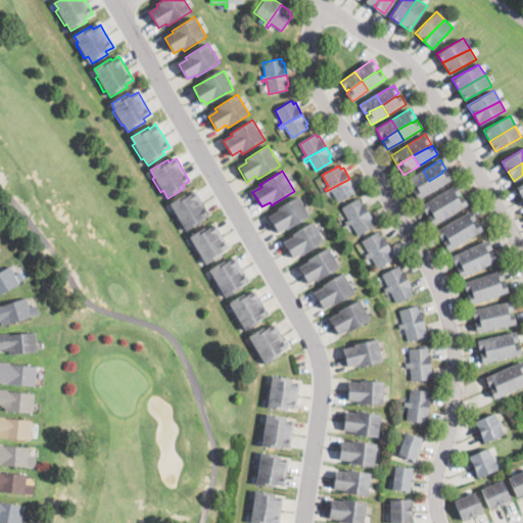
[(429,181),(416,189),(415,187),(412,190),(407,181),(423,171),(429,181)]
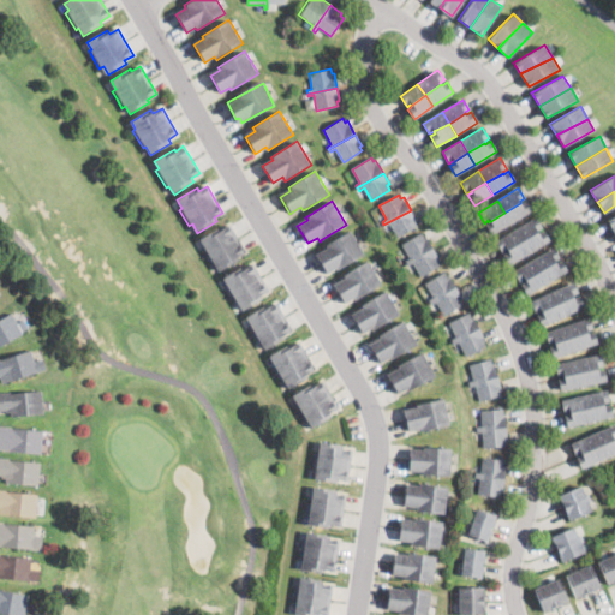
[(511,224),(505,213),(520,203),(521,204),(526,202),(531,212),(511,224)]
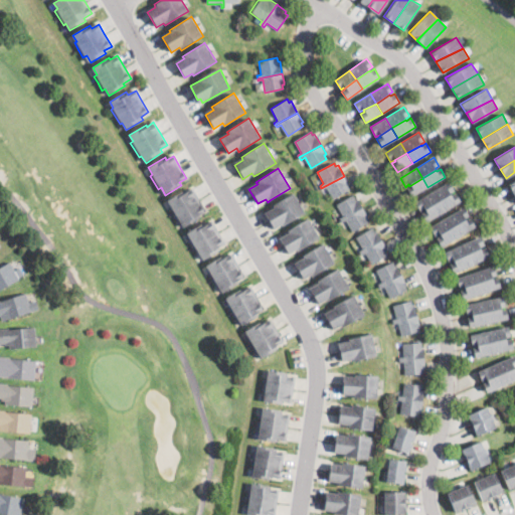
[(321,188),(344,176),(347,183),(349,185),(348,186),(350,189),(333,199),(328,189),(323,191),(321,188)]
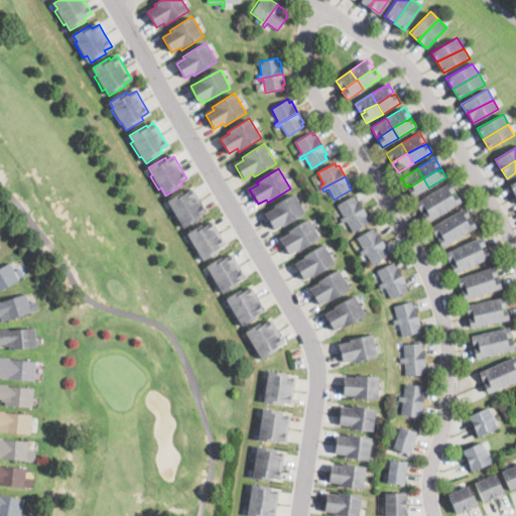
[(423,178),(428,187),(413,197),(412,198),(407,189),(411,187),(410,186),(423,178)]
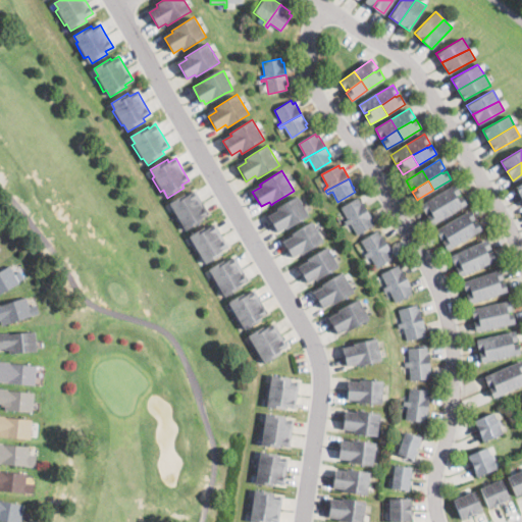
[(436,196),(442,206),(457,198),(456,197),(460,194),(455,186),(436,196)]
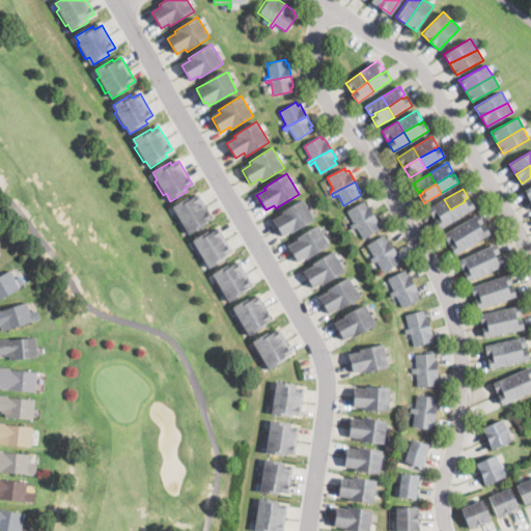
[(200,196),(205,204),(213,217),(204,222),(206,225),(190,235),(186,228),(184,229),(174,216),(177,214),(172,206),(190,196),(192,198),(198,194),(200,196)]
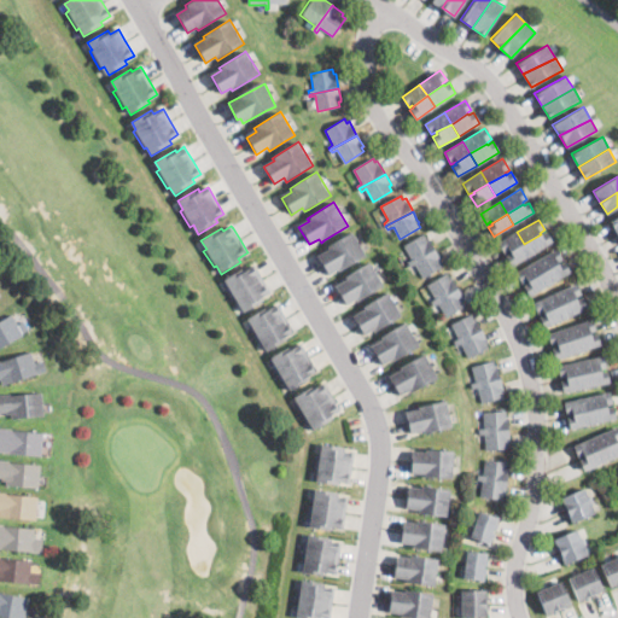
[(509,252),(508,251),(503,254),(497,244),(517,232),(524,244),(509,252)]
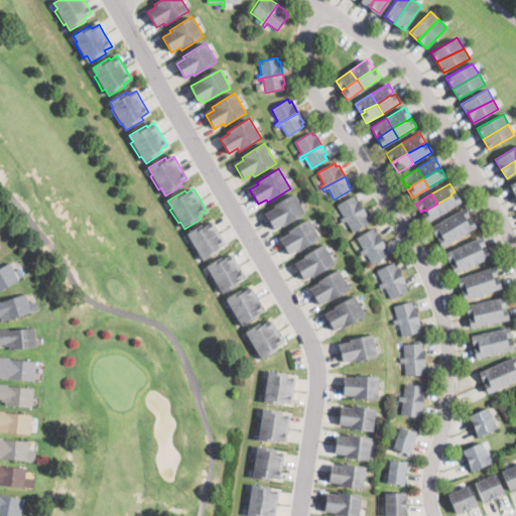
[(293,221),(284,227),(282,224),(273,230),(265,215),(273,210),(272,208),(276,205),(294,195),(305,214),(293,221)]
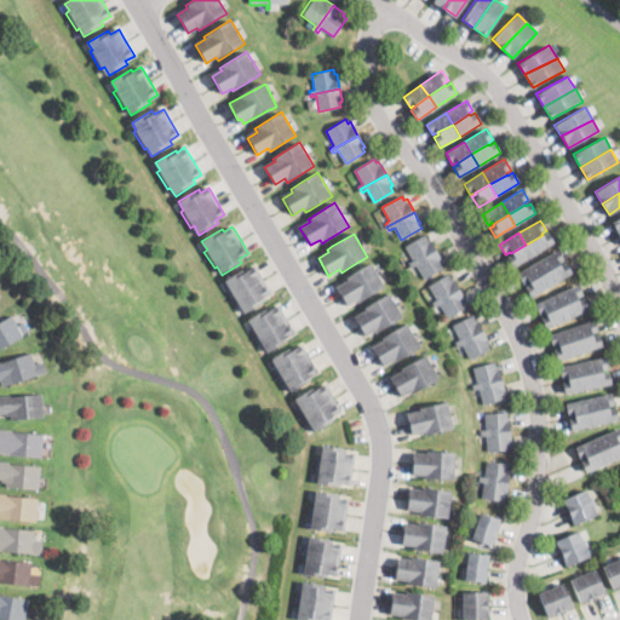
[(533,256),(526,245),(543,235),(544,236),(549,234),(555,242),(533,256)]
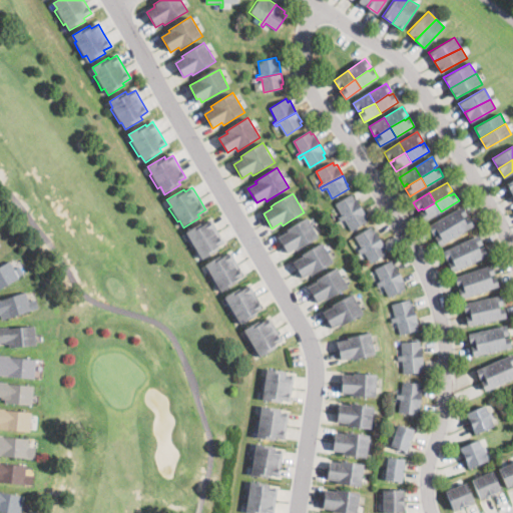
[(362,207),(340,220),(339,218),(343,215),(336,204),(351,194),(353,197),(355,196),(362,207)]
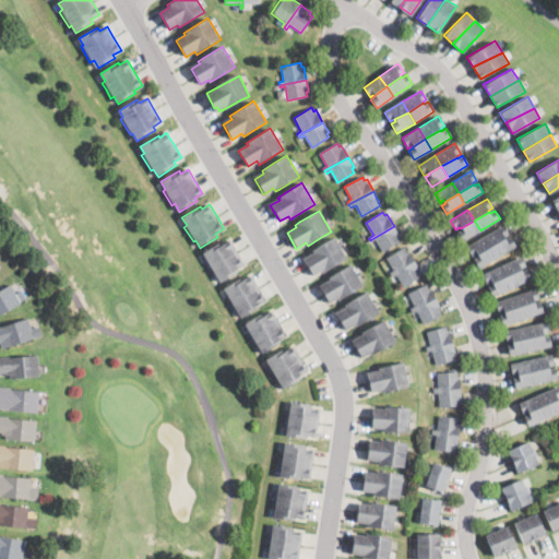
[(474,221),(480,230),(463,241),(458,233),(462,229),(461,228),(474,221)]
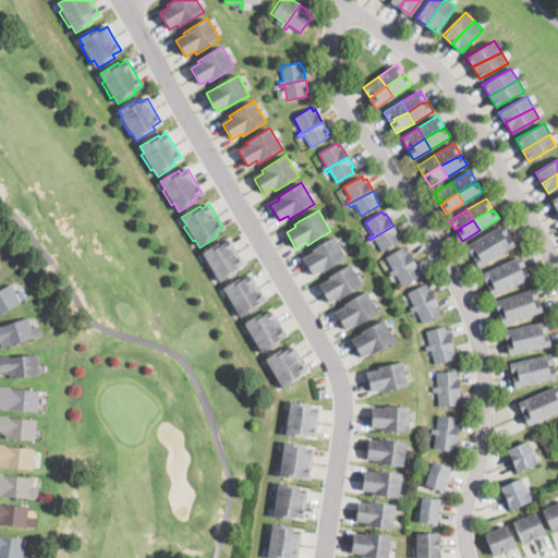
[(393,226),(398,233),(399,235),(398,237),(400,240),(383,251),(375,240),(371,242),(370,240),(393,226)]
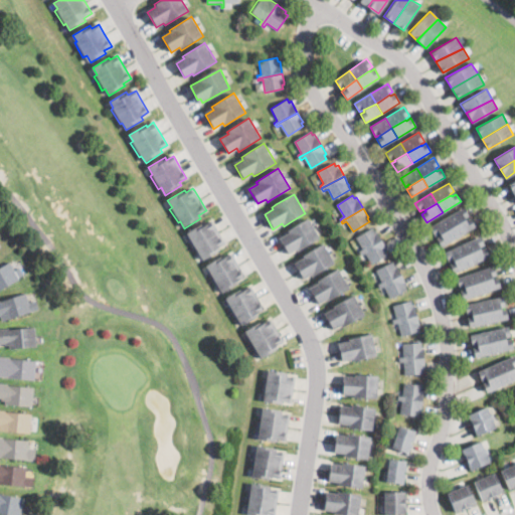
[(445,219),(463,208),(468,216),(464,218),(465,220),(452,228),(445,219)]
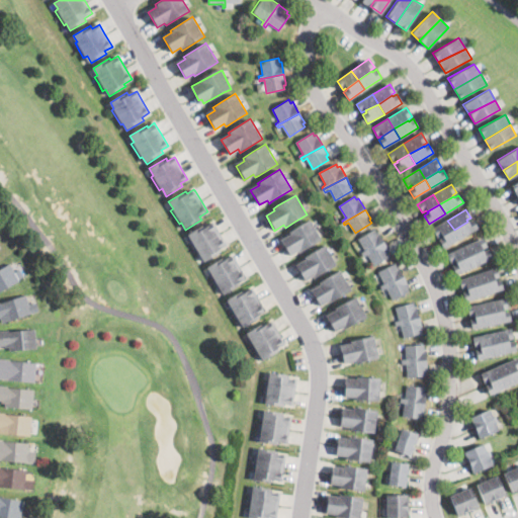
[(308,248),(304,251),(299,253),(297,250),(289,255),(281,241),(289,236),(287,233),(310,220),(322,240),(308,248)]
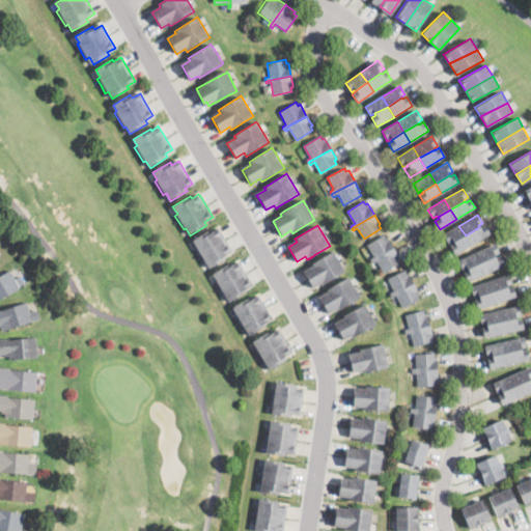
[(466,235),(458,226),(443,235),(448,245),(452,242),(453,243),(466,235)]
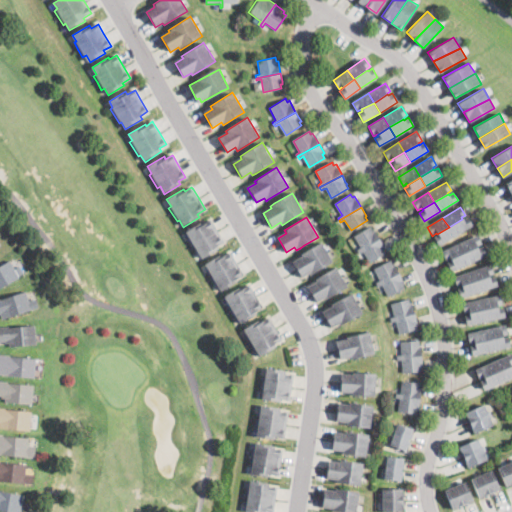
[(449,227),(462,219),(463,220),(468,218),(473,226),(455,237),(449,227)]
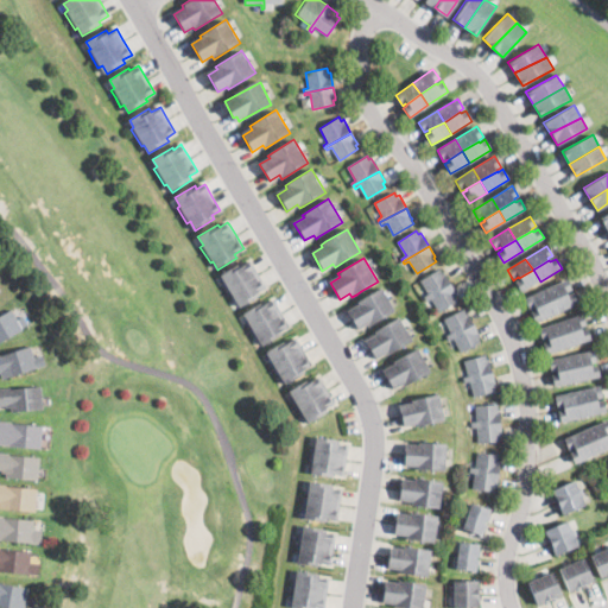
[(252,263),(258,273),(266,287),(258,292),(260,296),(240,308),(230,292),(221,276),(241,264),(242,267),(251,261),(252,263)]
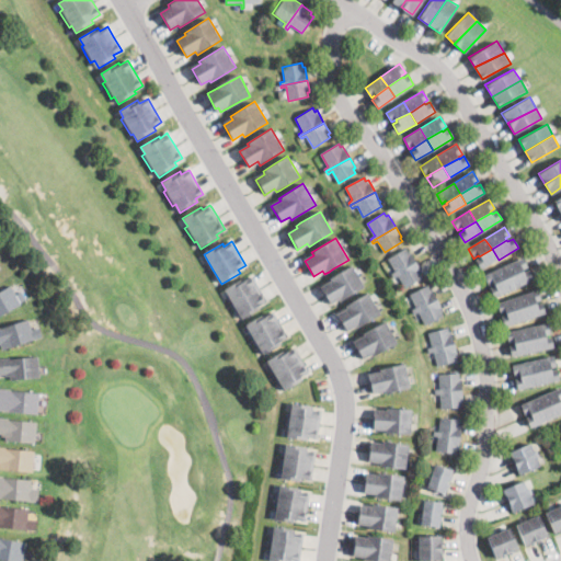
[(392,276),(391,275),(396,271),(388,260),(404,249),(407,252),(409,250),(416,262),(392,276)]
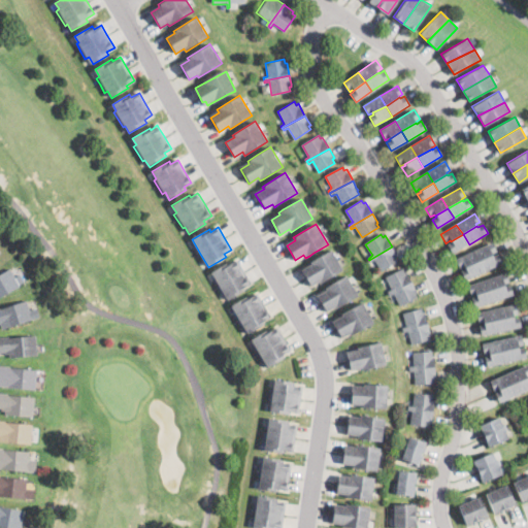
[(451,241),(463,234),(469,244),(453,255),(447,245),(451,242),(451,241)]
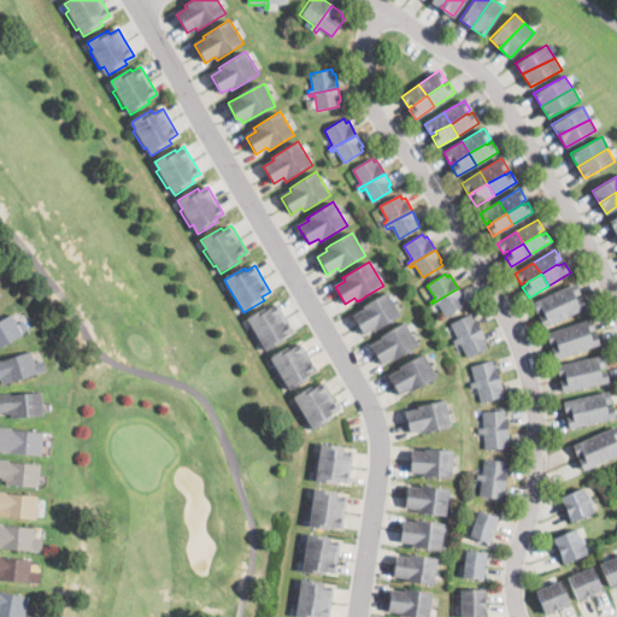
[(553,294),(575,283),(580,294),(575,297),(576,298),(559,306),(553,294)]
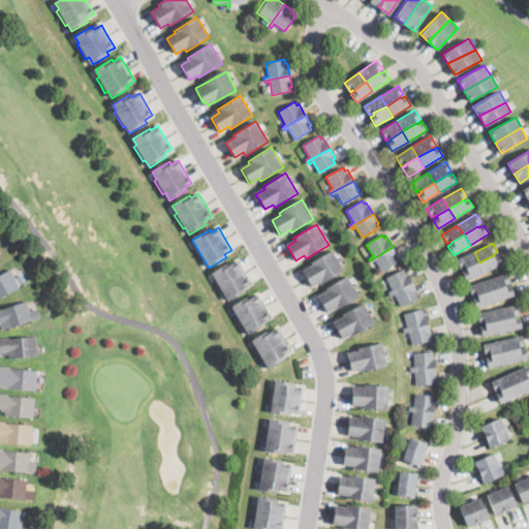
[(393,247),(397,254),(399,256),(397,258),(399,261),(383,272),(376,259),(371,262),(370,260),(393,247)]
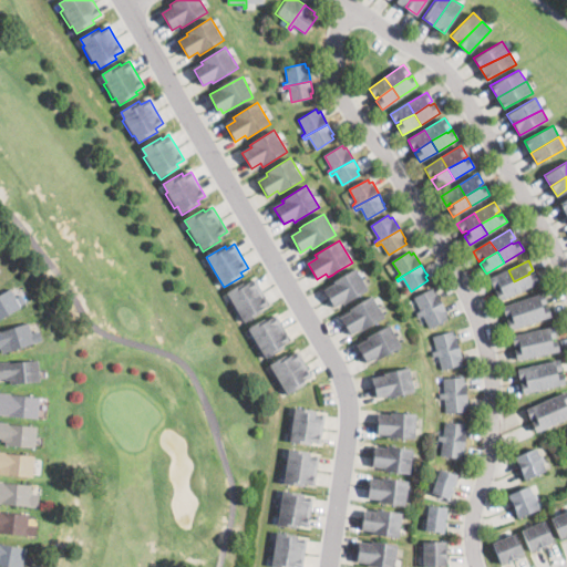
[(369,290),(348,303),(343,306),(341,302),(333,308),(323,291),(332,286),(331,284),(356,268),(369,290)]
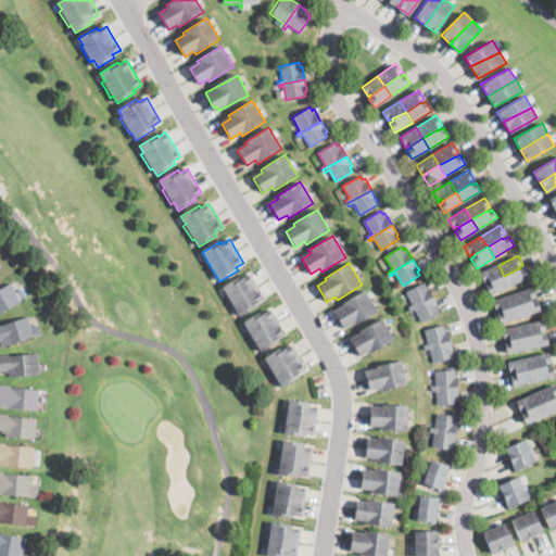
[(498,265),(504,276),(489,282),(489,281),(483,283),(479,274),(498,265)]
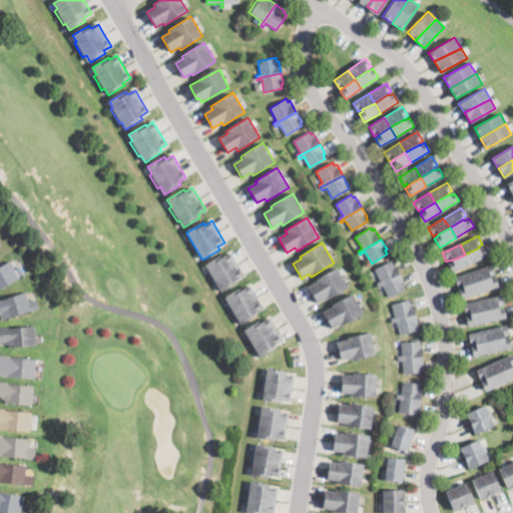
[(479,247),(479,249),(484,247),(488,257),(470,265),(465,254),(479,247)]
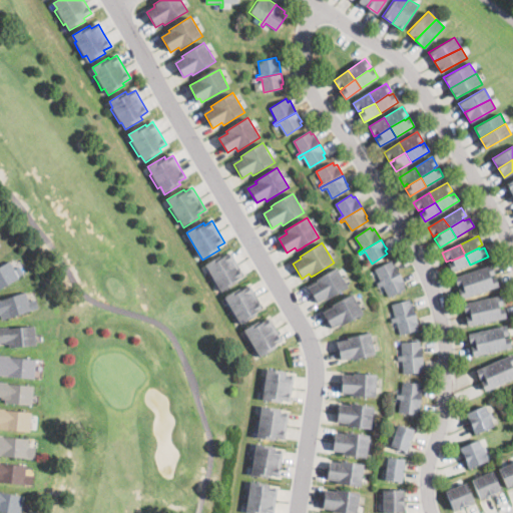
[(232,257),(236,264),(243,276),(237,280),(238,283),(222,293),(211,275),(206,266),(221,257),(223,259),(230,254),(232,257)]
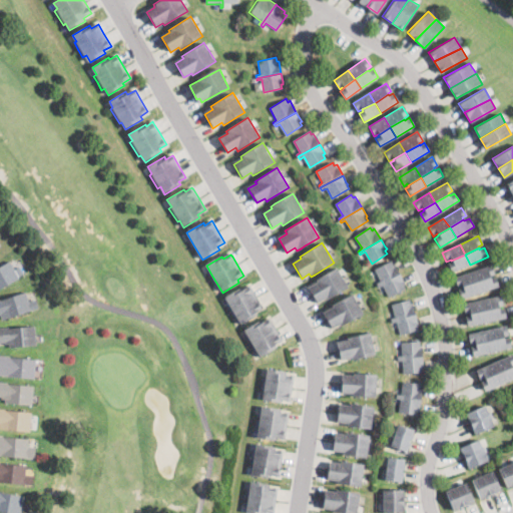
[(470,265),(452,273),(448,264),(452,262),(451,261),(465,254),(470,265)]
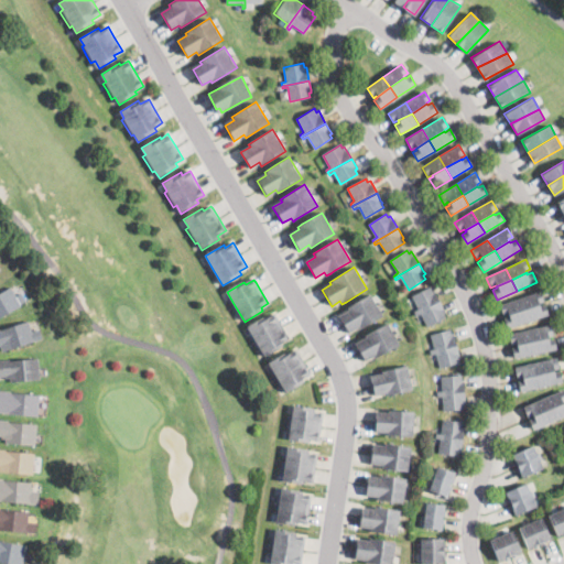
[(11,289),(20,303),(22,305),(0,320),(0,293),(10,288),(11,289)]
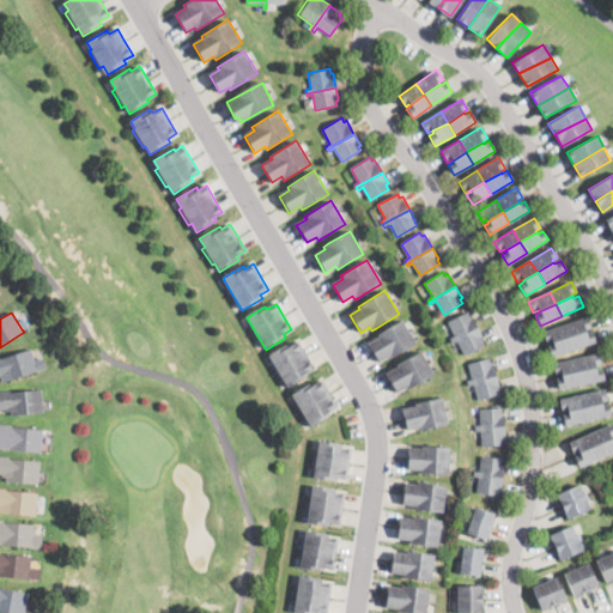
[(450,341),(449,339),(454,337),(447,323),(467,313),(469,316),(472,315),(478,328),(450,341)]
